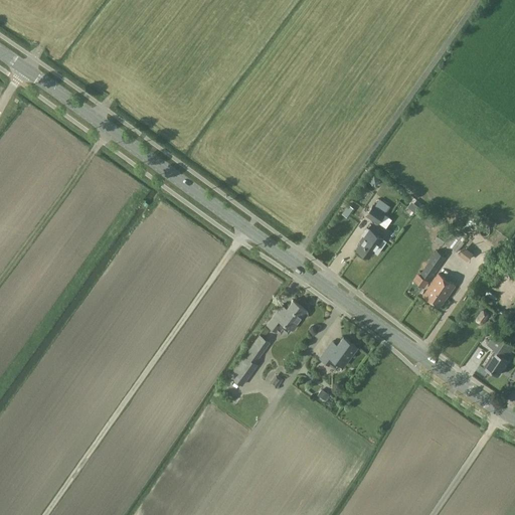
[(374,175),(369,181),(375,186),(380,179),(374,175)]
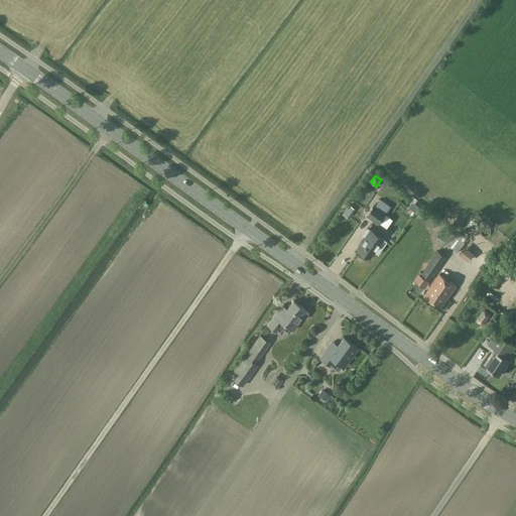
[(379,200),(374,207),(383,214),(388,207),(379,200)]
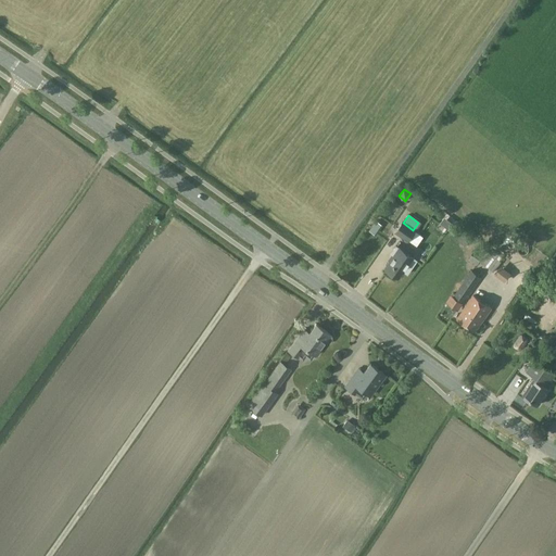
[(213,217),(210,222),(230,237),(235,232),(213,217)]
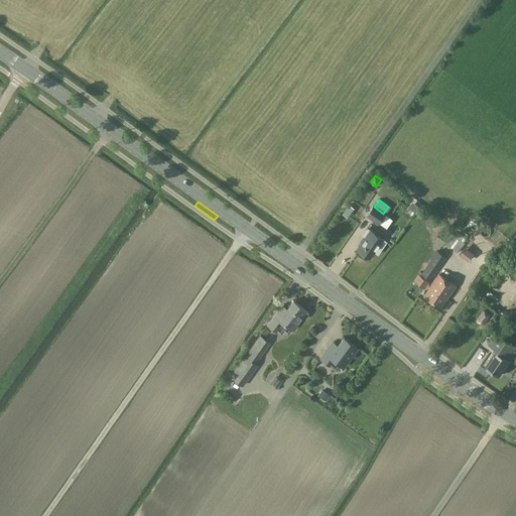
[(371,206),(365,216),(378,225),(385,215),(383,214),(374,207),(371,206)]
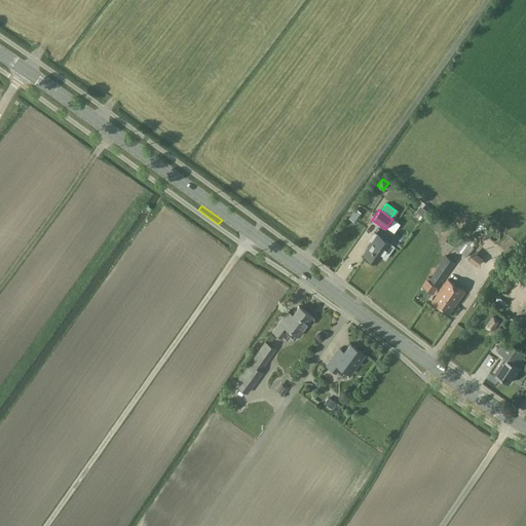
[(355,211),(350,218),(354,221),(360,214),(355,211)]
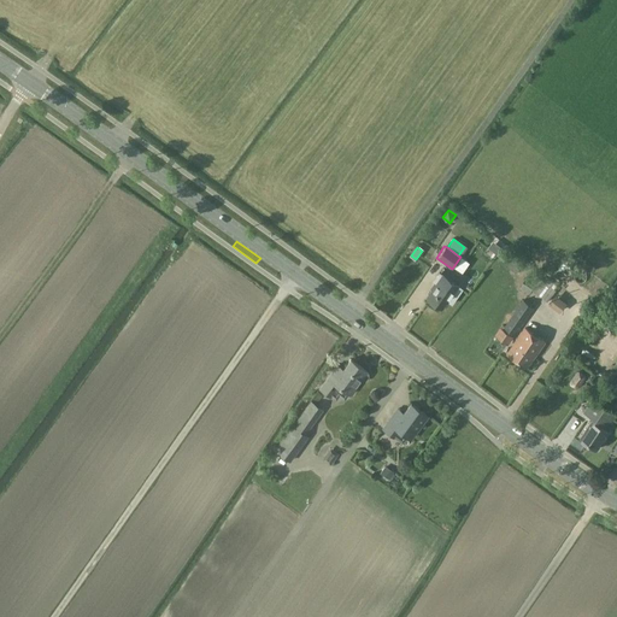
[(518,275),(524,266),(506,253),(501,260),(518,275)]
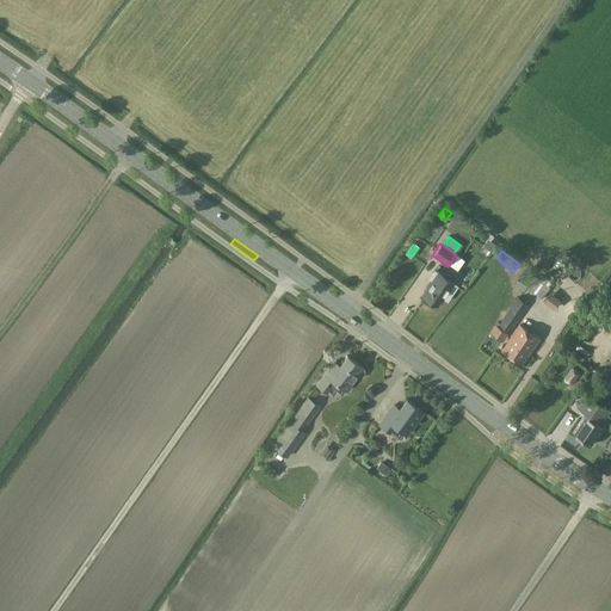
[(427,287),(421,296),(438,307),(443,298),(448,302),(461,284),(437,267),(429,279),(431,281),(431,282),(430,281),(426,287),(427,287)]
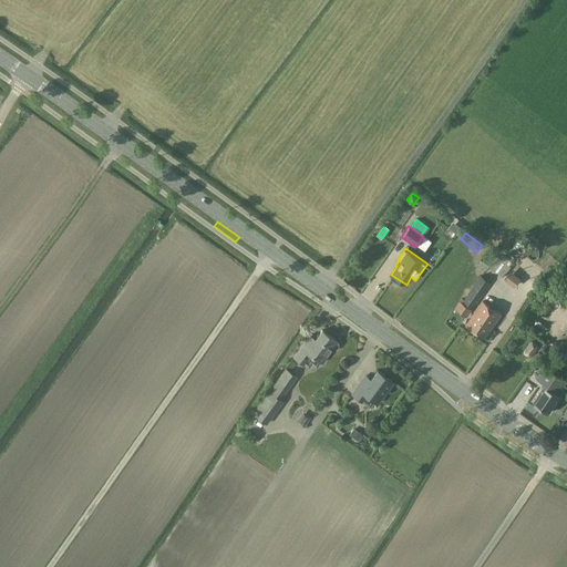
[(494,258),(487,251),(477,264),(485,270),(488,266),(515,288),(522,280),(509,270),(511,268),(496,256),(494,258)]
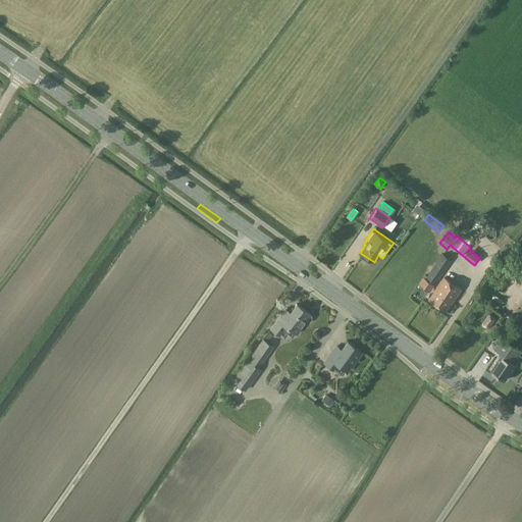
[(504,273),(504,274),(510,278),(514,280),(517,282),(518,282),(520,283),(521,283),(521,256),(519,255),(518,254),(517,253),(516,254),(513,259),(512,260),(507,268),(506,270),(505,272),(504,273)]
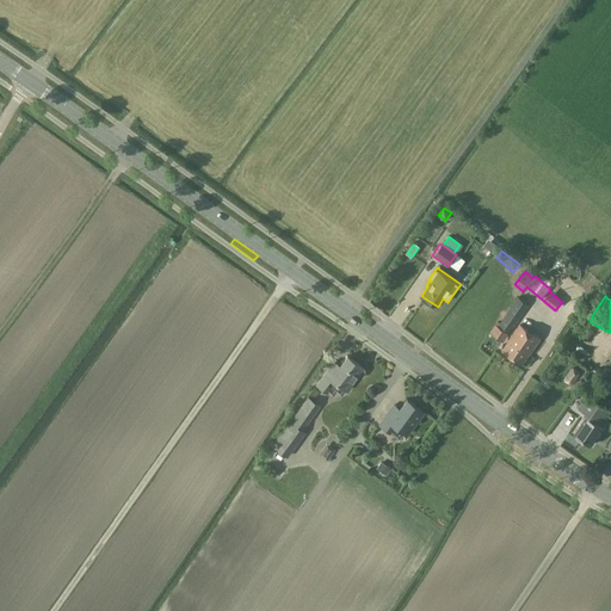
[(498,322),(497,325),(506,332),(508,334),(516,325),(520,319),(529,304),(520,298),(518,297),(517,298),(505,318),(501,321),(501,322),(500,323),(498,322)]
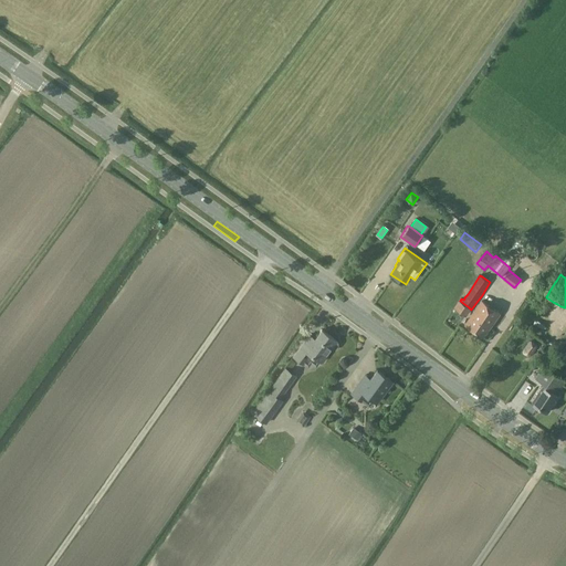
[(484,338),(501,314),(481,301),(464,325),(484,338)]
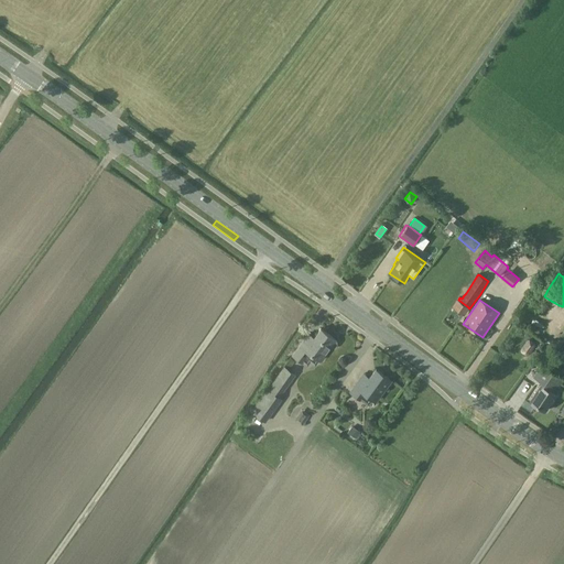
[(293,353),(291,356),(294,358),(302,364),(303,364),(307,367),(310,362),(315,366),(317,364),(318,361),(320,361),(324,357),(325,356),(326,353),(331,348),(331,349),(333,349),(334,349),(336,346),(337,344),(337,343),(337,340),(336,340),(336,339),(335,338),(334,337),(331,336),(329,335),(328,334),(327,333),(325,332),(324,331),(323,329),(321,328),(321,327),(315,334),(314,336),(313,337),(308,333),(306,336),(295,350),(293,353)]
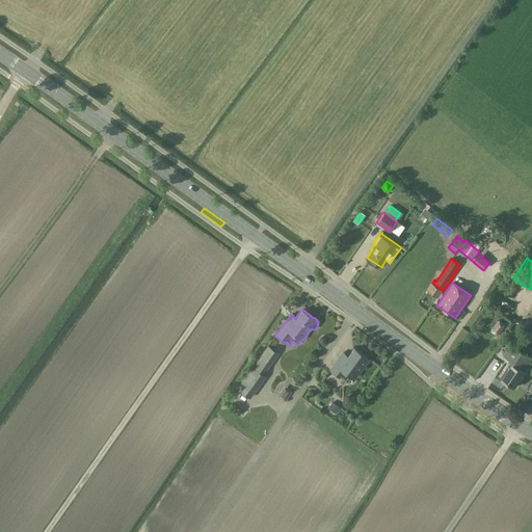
[(528,319),(522,327),(523,328),(531,334),(531,311),(531,313),(529,316),(528,319)]
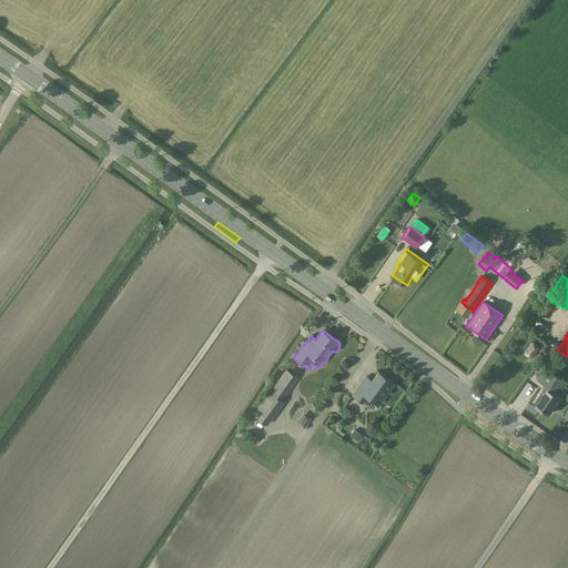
[(533,342),(525,352),(531,356),(539,346),(533,342)]
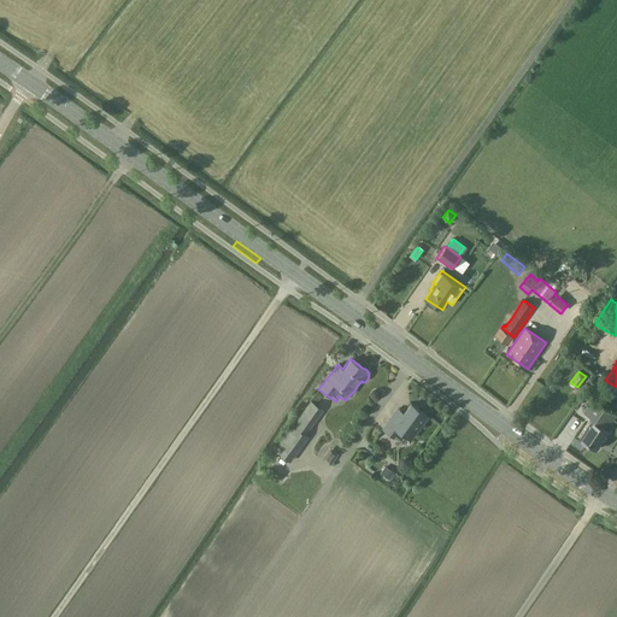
[(581,436),(580,439),(585,442),(597,450),(598,447),(599,448),(601,445),(600,444),(605,438),(606,438),(607,435),(606,435),(610,432),(607,430),(610,428),(610,427),(616,417),(616,416),(616,415),(613,412),(594,399),(593,398),(592,399),(592,400),(585,411),(583,411),(583,412),(585,412),(588,416),(591,417),(593,418),(581,436)]
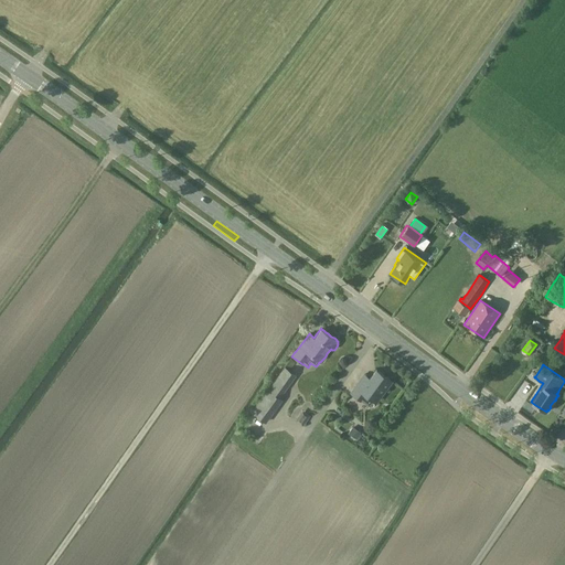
[(252,412),(251,412),(252,413),(266,423),(283,400),(280,398),(291,382),(292,381),(297,375),(292,372),(285,366),(281,370),(280,373),(273,382),(270,386),(263,396),(259,402),(253,411),(252,412)]
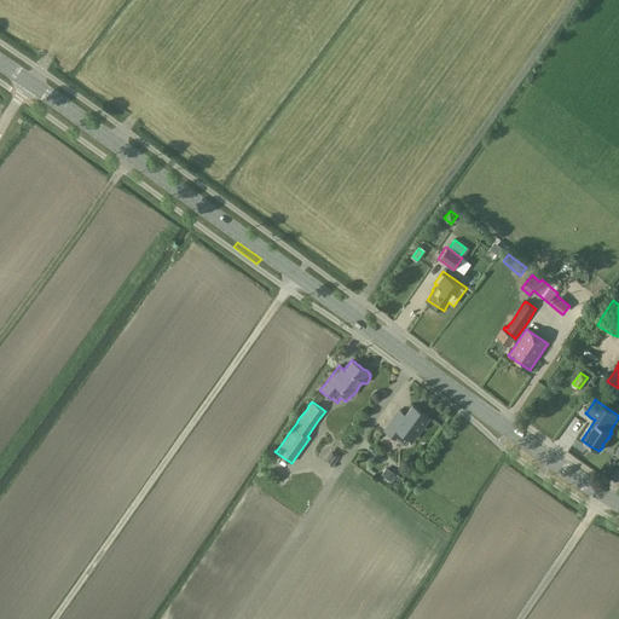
[(411,440),(428,417),(412,406),(403,420),(397,415),(385,431),(395,439),(400,433),(411,440)]
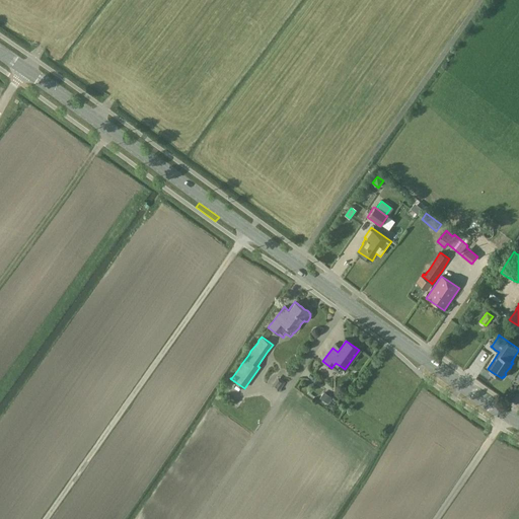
[(272,391),(279,395),(284,387),(277,382),(272,391)]
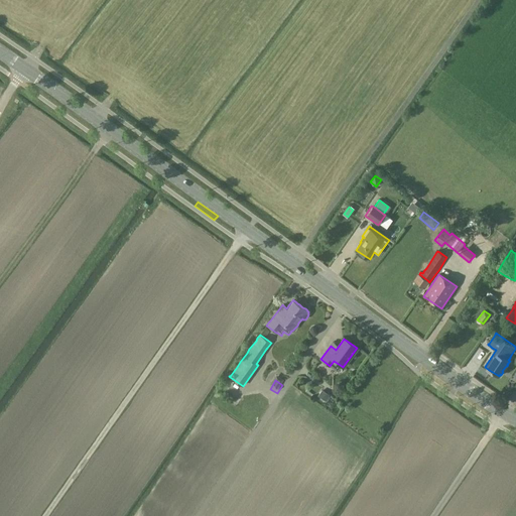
[(323,390),(317,396),(327,402),(328,401),(331,397),(330,396),(330,395),(323,390)]
